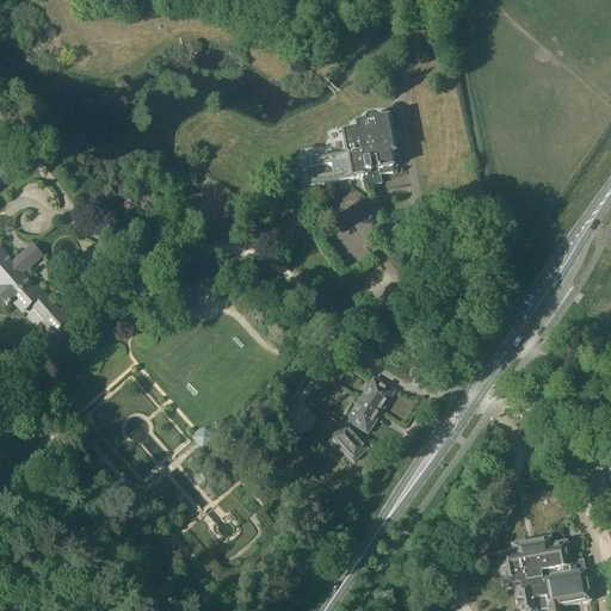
[(378,123),(378,119),(375,119),(369,119),(365,122),(366,125),(357,127),(358,134),(344,136),(347,158),(297,167),(302,191),(363,179),(364,189),(382,186),(380,178),(393,176),(393,171),(397,170),(388,122),(378,123)]
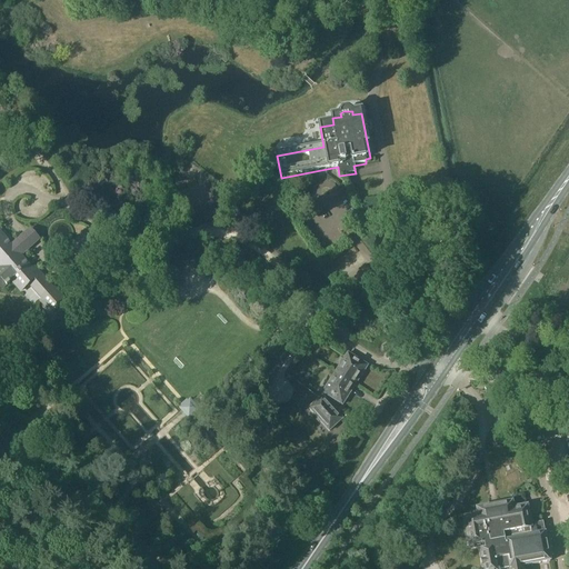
[(0,287),(1,289),(11,281),(20,292),(33,281),(47,297),(41,302),(51,315),(65,302),(55,290),(53,291),(35,269),(32,271),(20,257),(23,253),(39,239),(31,230),(11,247),(0,233),(0,287)]
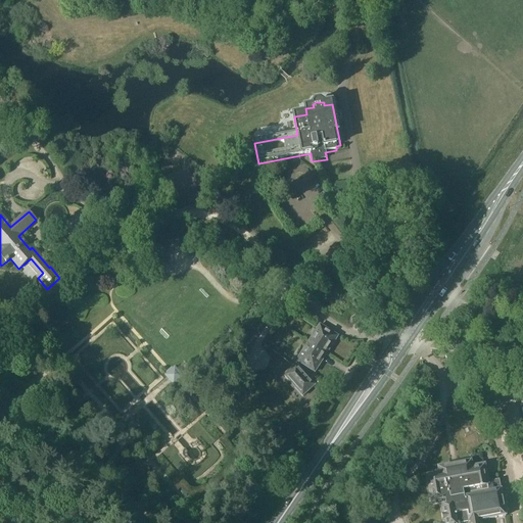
[(163,267),(162,248),(150,249),(151,268),(163,267)]
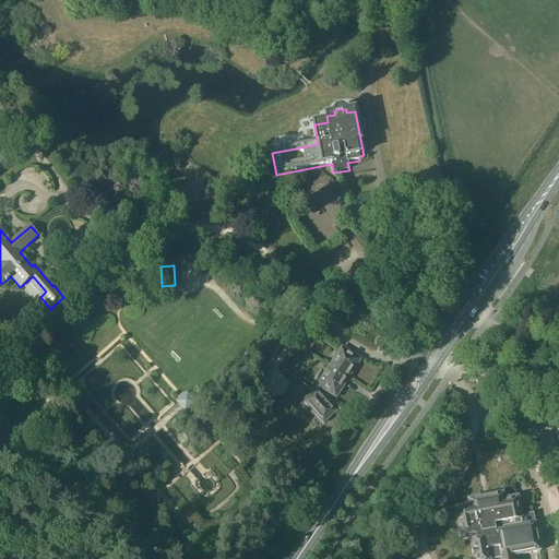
[(337,371),(349,379),(361,359),(342,347),(329,367),(332,368),(337,371)]
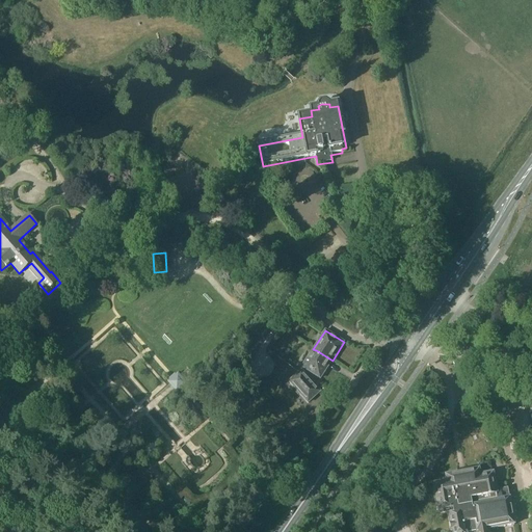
[(485,348),(490,341),(483,336),(478,343),(485,348)]
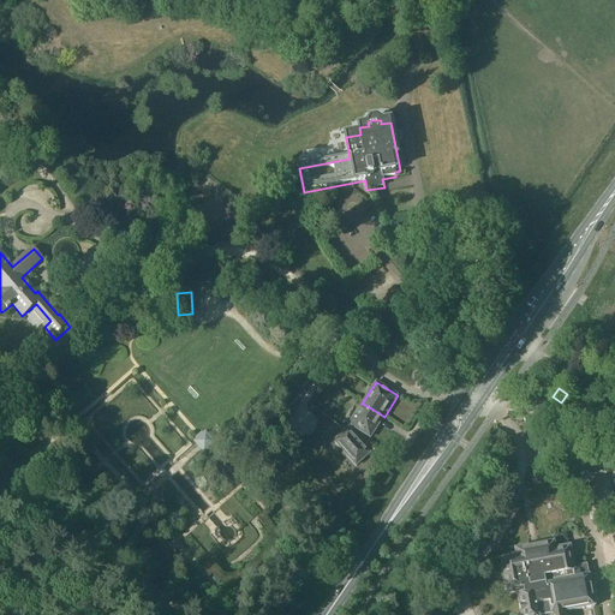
[(371,437),(384,417),(371,408),(365,405),(362,404),(350,424),(371,437)]
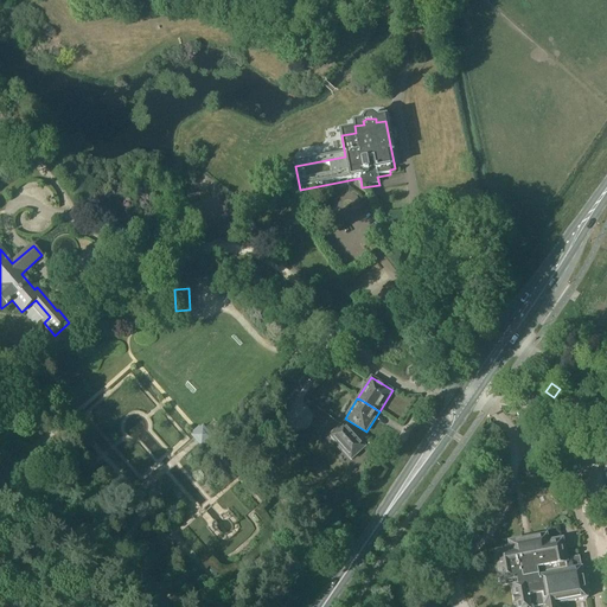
[(352,460),(366,447),(344,423),(330,436),(352,460)]
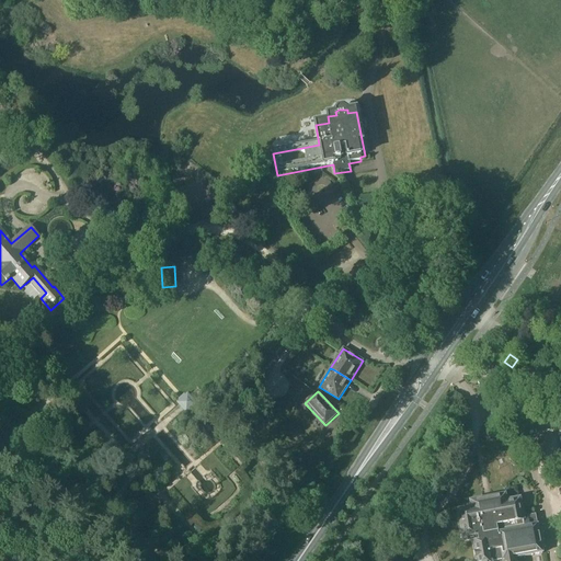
[(339,415),(345,420),(351,412),(344,408),(339,415)]
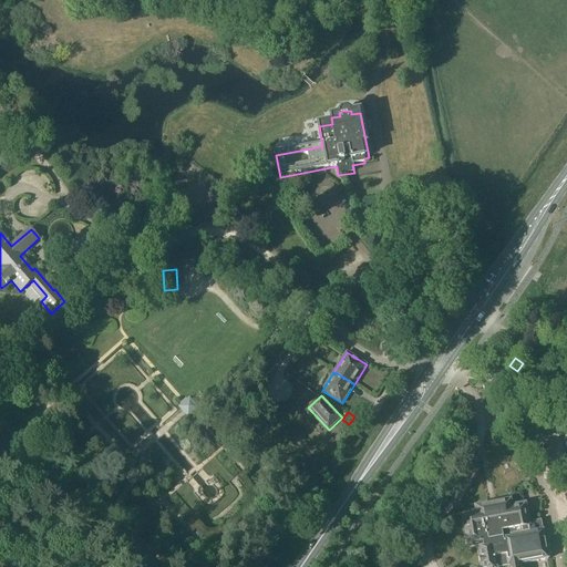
[(362,422),(354,416),(349,424),(357,430),(362,422)]
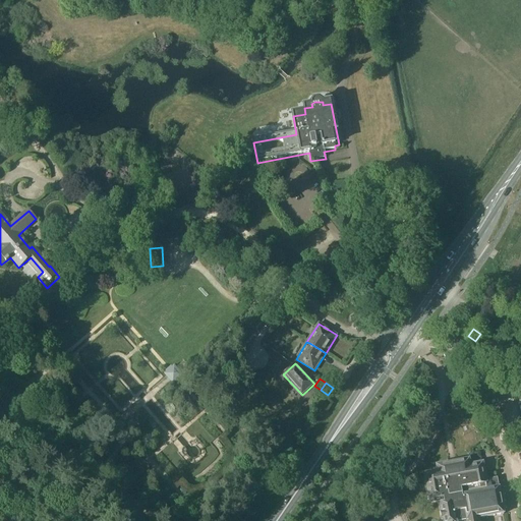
[(499,487),(497,478),(484,481),(481,465),(469,467),(468,461),(459,463),(459,462),(446,464),(446,465),(438,467),(439,472),(425,475),(430,501),(441,499),(441,503),(443,514),(442,514),(443,519),(444,519),(444,520),(481,520),(481,518),(504,514),(499,487)]
